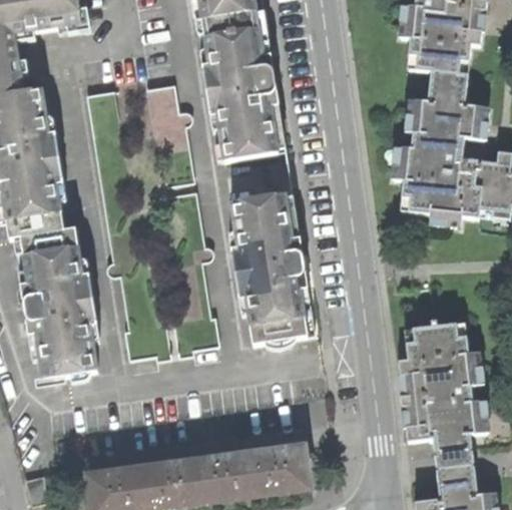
[(0,99),(22,96),(14,38),(81,27),(77,0),(0,0),(0,99)]
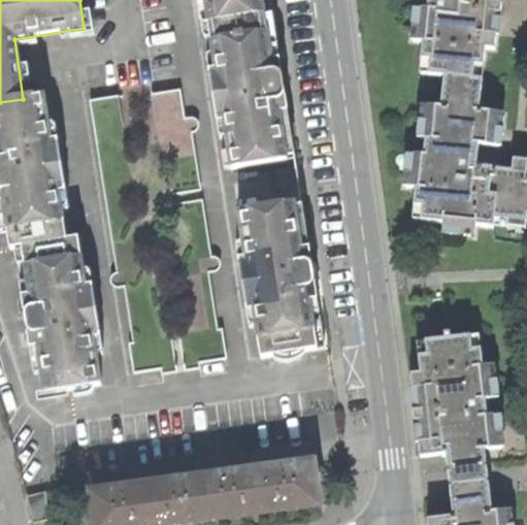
[(203,0),(206,21),(263,11),(261,0),(203,0)]
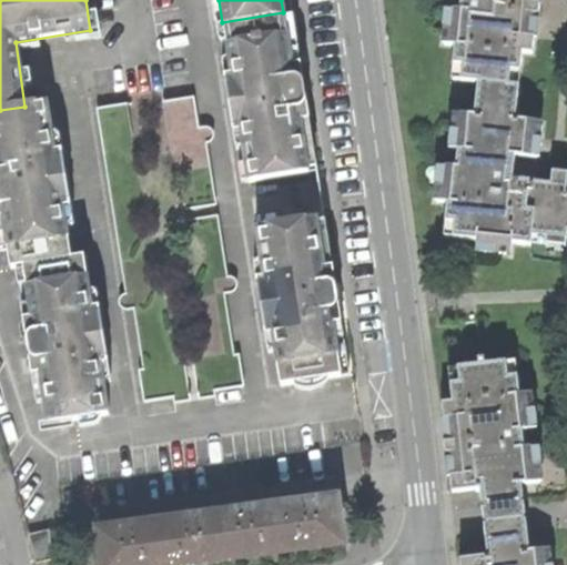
[(495,248),(510,249),(512,239),(532,241),(533,230),(566,232),(566,188),(566,183),(566,167),(552,165),(550,179),(512,175),(513,163),(514,151),(530,152),(532,133),(538,134),(539,118),(515,115),(518,81),(508,80),(509,64),(519,66),(522,48),(532,49),(533,32),(525,31),(526,22),(526,14),(536,16),(537,0),(457,0),(457,7),(451,6),(448,26),(443,26),(442,41),(452,42),(449,60),(459,61),(457,77),(475,79),(473,111),(453,109),(452,127),(457,128),(454,164),(444,163),(443,183),(435,183),(434,200),(445,201),(444,218),(453,219),(452,235),(476,238),(475,240),(495,242),(495,248)]
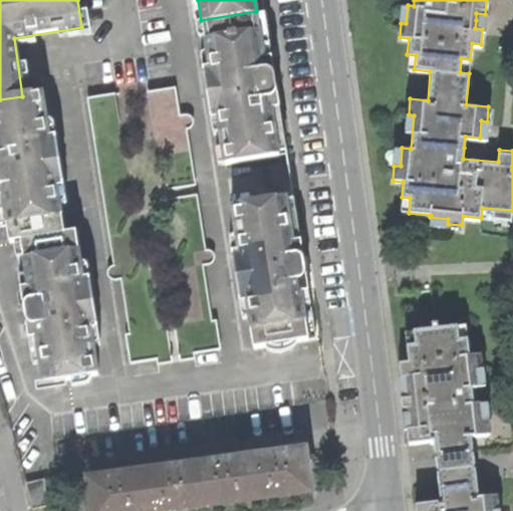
[(264,58),(256,11),(201,20),(209,66),(203,67),(211,117),(216,116),(217,122),(272,113),(271,107),(279,106),(277,94),(270,56),(264,58)]
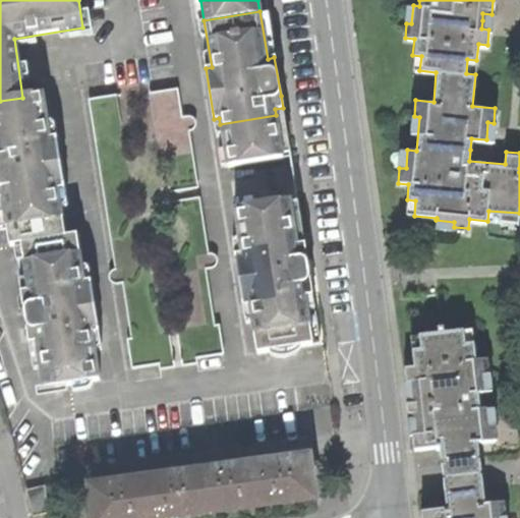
[(157,134),(164,134),(183,130),(176,89),(151,93),(157,134)]
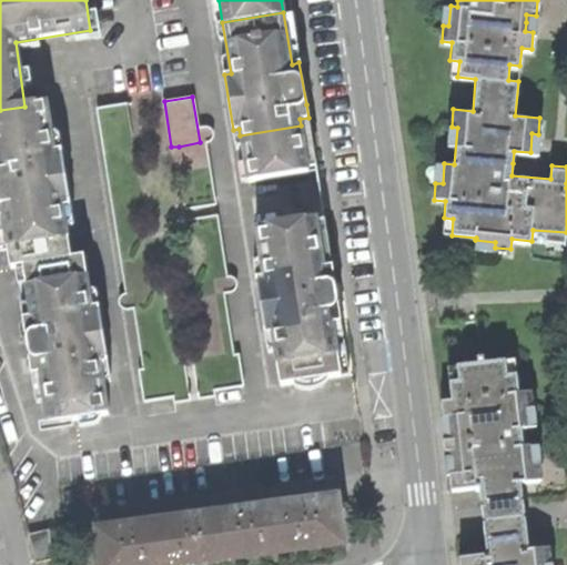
[(9,269),(26,266),(69,260),(62,209),(68,208),(60,152),(54,153),(47,102),(24,107),(0,110),(0,219),(2,219),(9,269)]
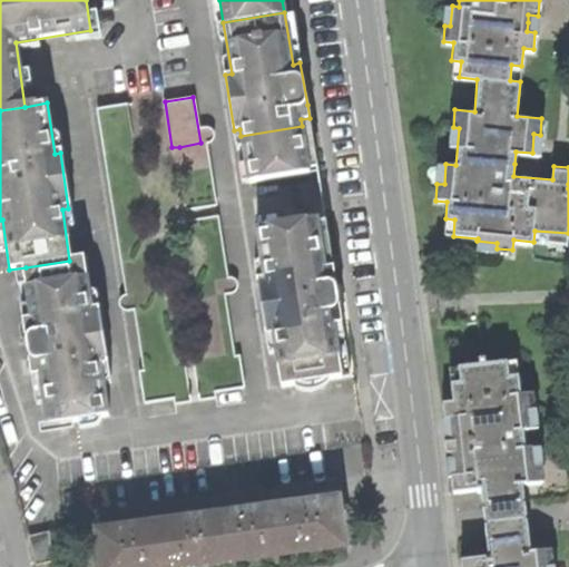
[(308,170),(302,126),(241,136),(247,181),(308,170)]
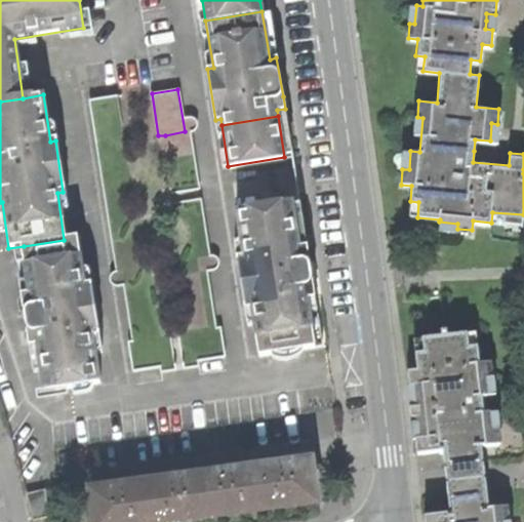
[(174,193),(199,188),(189,130),(185,131),(165,135),(174,193)]
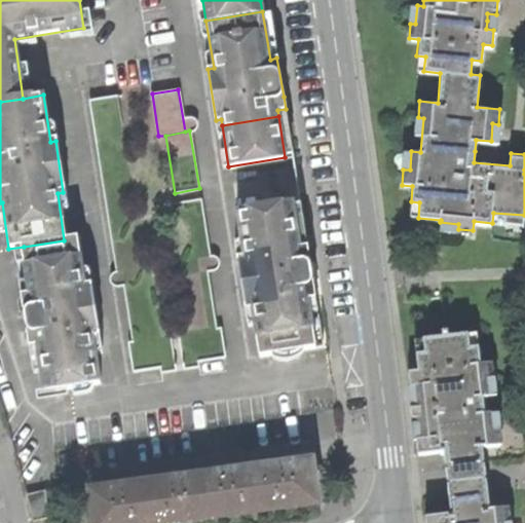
[(253,306),(261,357),(315,347),(305,287),(310,286),(311,265),(309,249),(299,251),(293,211),(291,200),(236,209),(245,258),(238,259),(247,307),(253,306)]
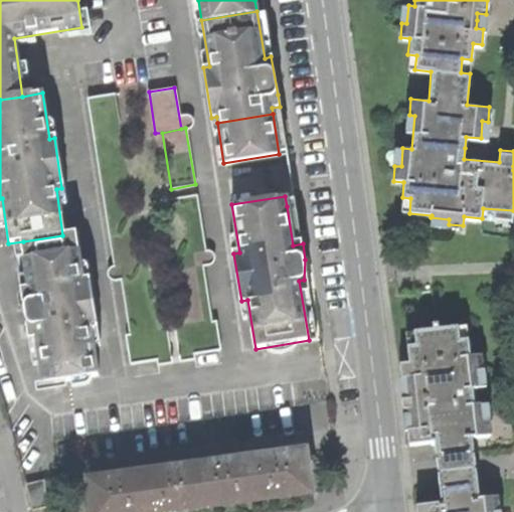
[(297,205),(287,206),(293,245),(303,243),(300,226),(297,205)]
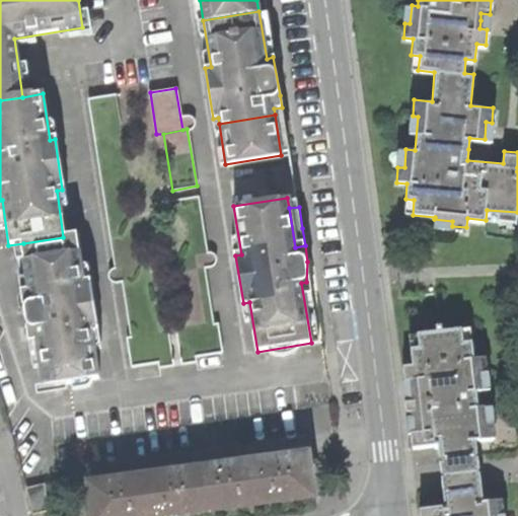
[(43,388),(96,379),(90,334),(97,333),(89,282),(83,283),(76,235),(63,237),(23,243),(29,290),(21,291),(24,316),(28,342),(37,342),(43,388)]
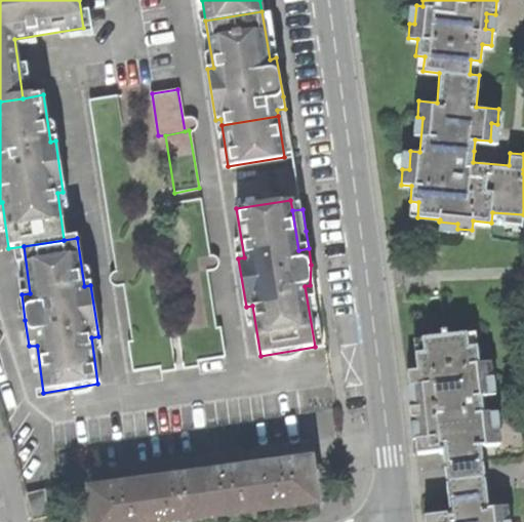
[(323,345),(311,265),(310,285),(305,286),(315,347),(323,345)]
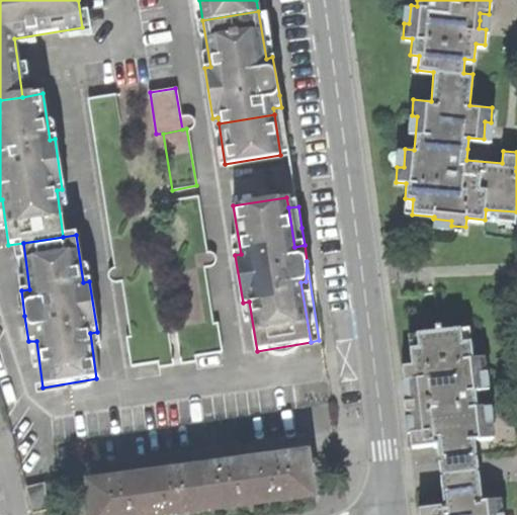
[(437,442),(439,457),(478,452),(476,438),(493,435),(491,421),(486,421),(484,403),(479,403),(477,389),(482,388),(480,369),(485,368),(483,354),(474,355),(471,338),(463,338),(462,325),(418,330),(419,344),(410,345),(412,362),(403,363),(405,378),(411,378),(413,394),(405,395),(406,405),(407,414),(417,413),(419,429),(411,430),(412,445),(437,442)]
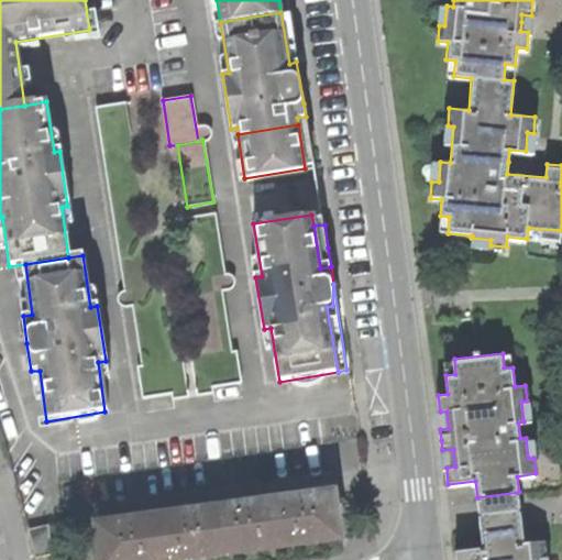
[(153,516),(97,524),(101,559),(176,559),(339,538),(333,490),(270,498),(153,516)]
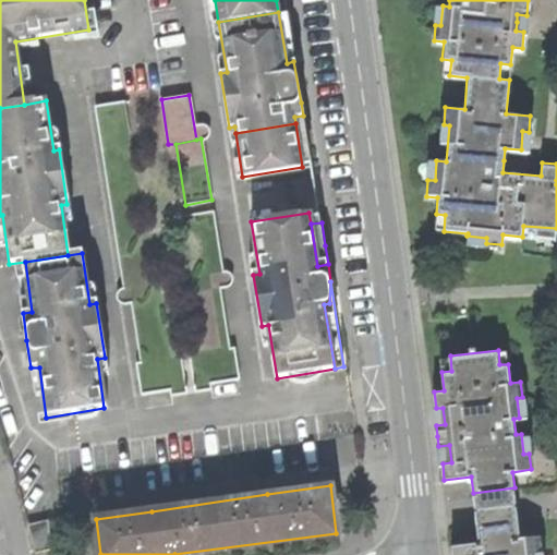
[(44,520),(28,525),(34,551),(50,546),(44,520)]
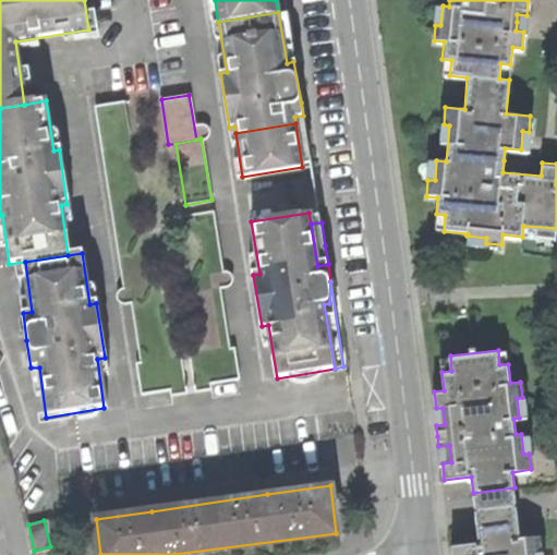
[(534,554),(534,552),(541,551),(539,535),(520,538),(518,520),(476,526),(479,543),(451,545),(452,554),(534,554)]
